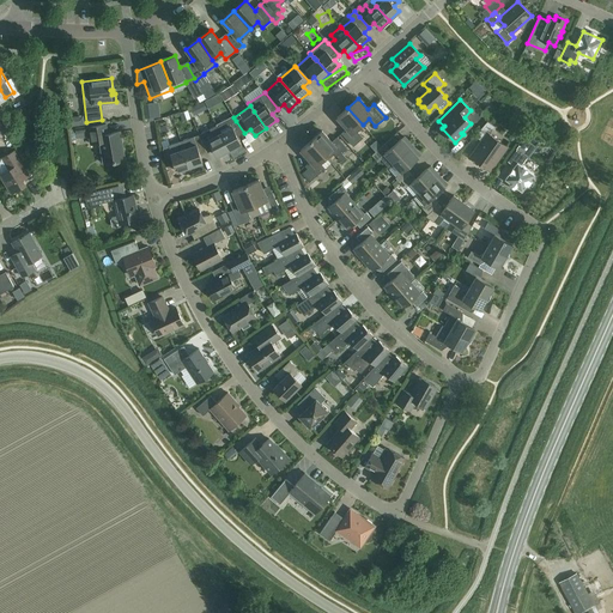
[(363,125),(347,108),(337,117),(346,128),(341,133),(353,146),(363,138),(356,129),(363,125)]
